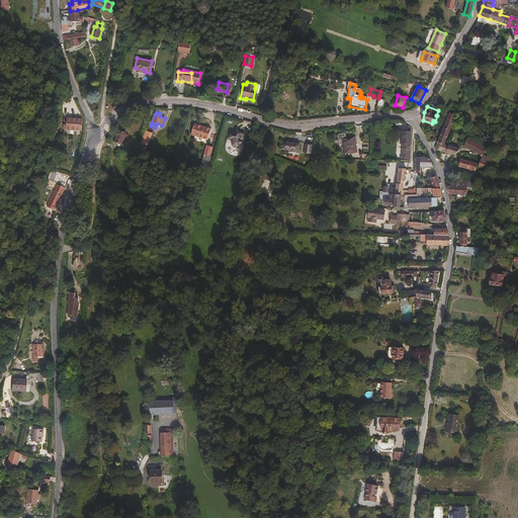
[(444,144),(456,115),(449,113),(439,140),(435,138),(433,134),(426,137),(429,142),(433,141),(438,143),(438,142),(443,145),(444,145),(444,144)]
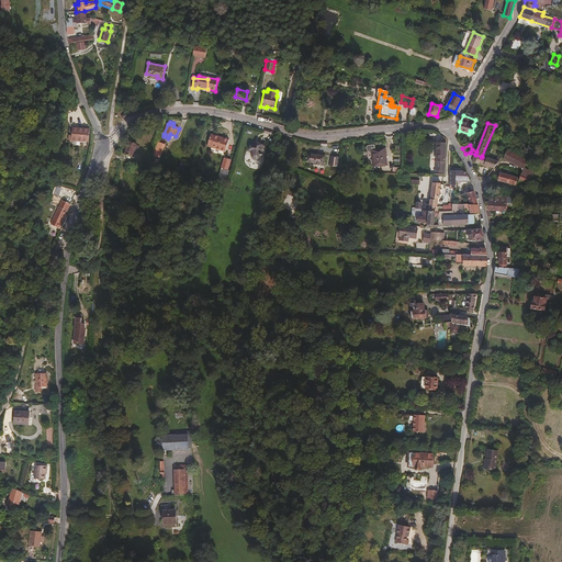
[(88,142),(89,130),(87,130),(81,128),(72,128),(71,128),(69,128),(69,131),(71,131),(71,141),(88,142)]
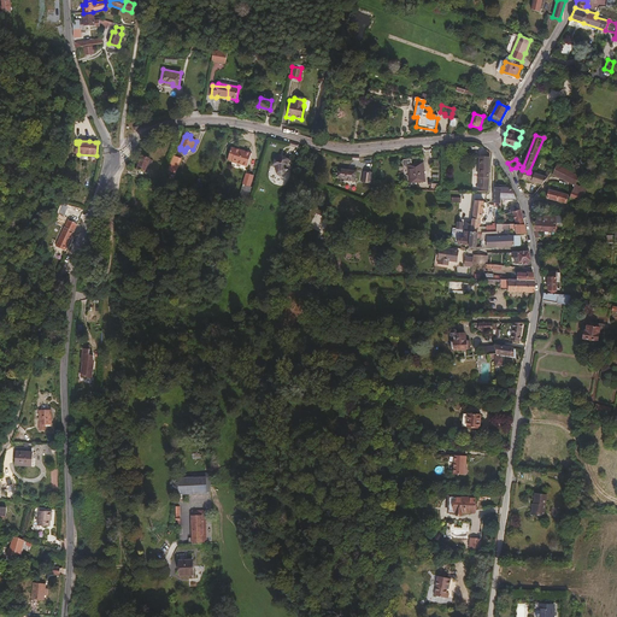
[(247,166),(251,153),(231,147),(229,156),(234,157),(233,162),(233,163),(247,166)]
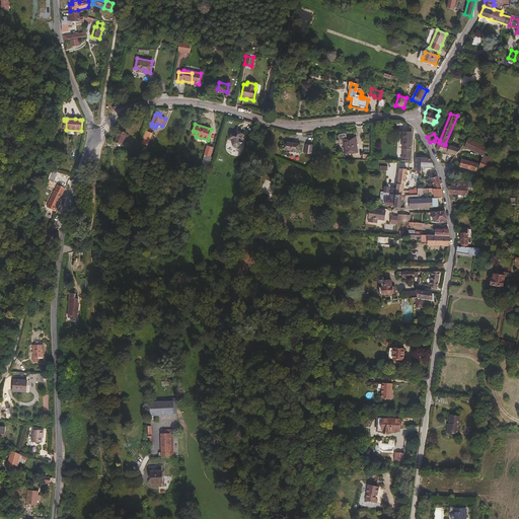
[(241,140),(242,138),(242,137),(244,136),(245,134),(236,130),(233,133),(232,138),(232,139),(234,139),(233,142),(235,147),(236,148),(238,148),(239,147),(241,145),(242,144),(242,143),(241,143),(240,143),(240,141),(241,140)]
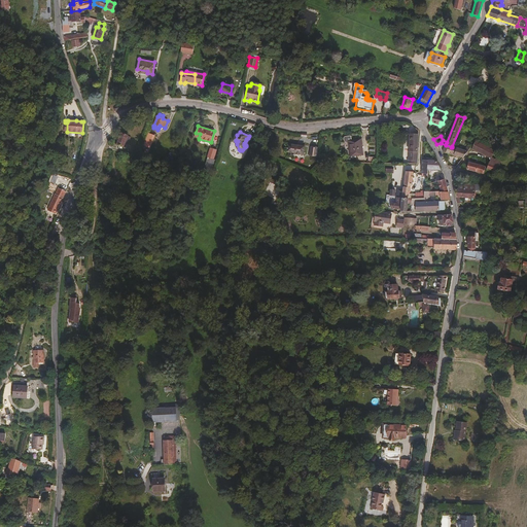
[(123,146),(128,136),(124,134),(121,134),(117,144),(123,146)]
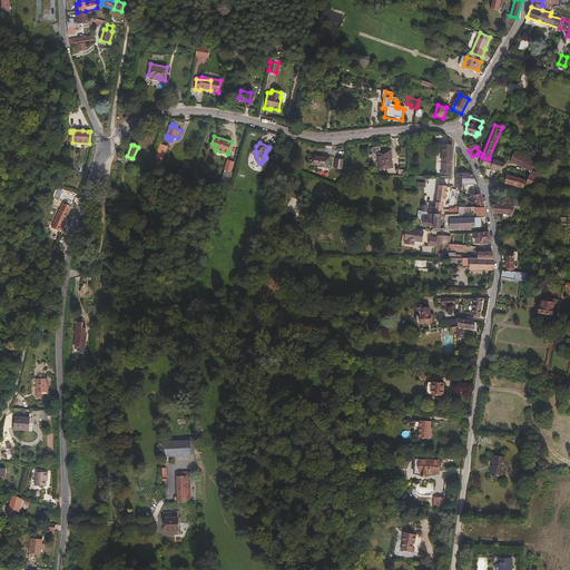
[(451,172),(452,161),(451,160),(452,145),(443,145),(442,155),(442,159),(443,159),(442,172),(451,172)]
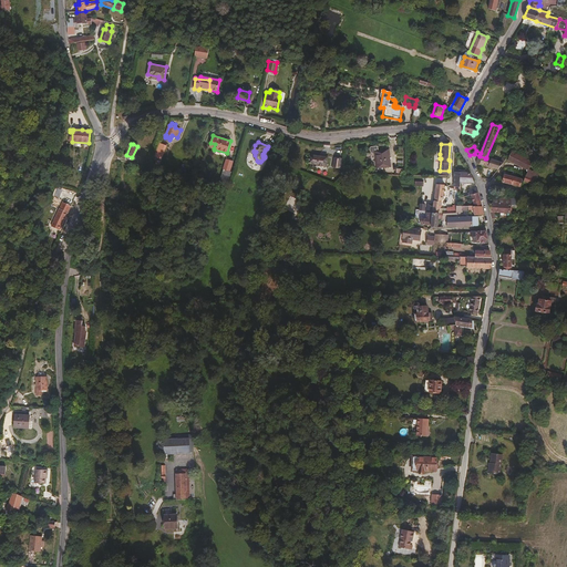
[(390,166),(389,148),(378,150),(378,145),(371,146),(370,147),(370,151),(371,152),(374,152),(375,167),(390,166)]
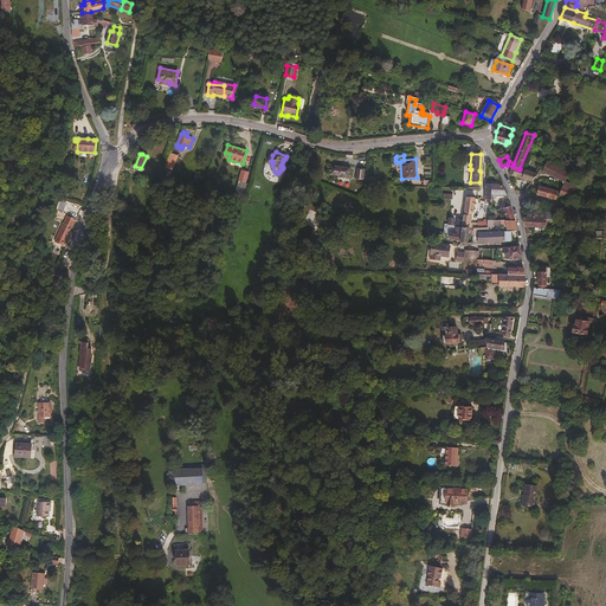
[(568,174),(547,162),(546,166),(542,172),(565,182),(568,175),(568,174)]
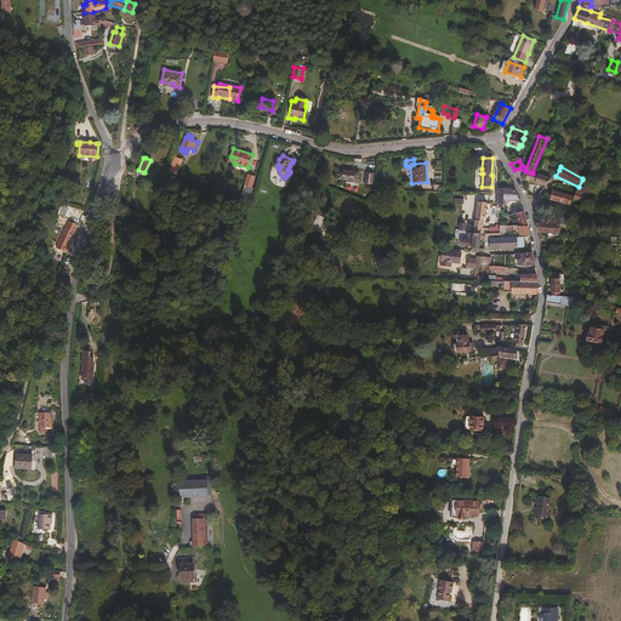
[(355,181),(358,174),(339,169),(336,176),(346,178),(346,180),(355,181)]
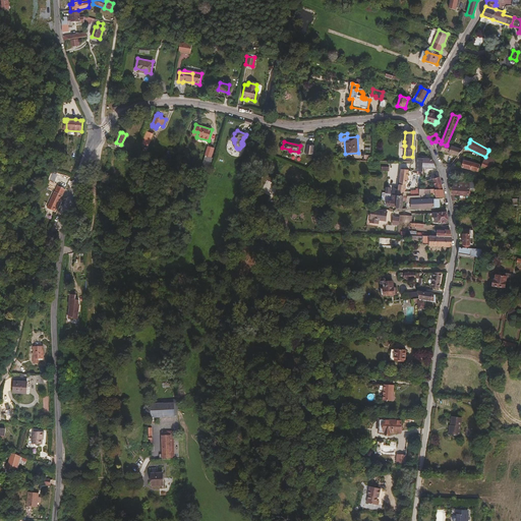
[(457,156),(465,147),(463,145),(459,149),(447,145),(447,146),(446,146),(441,142),(441,143),(438,151),(457,156)]
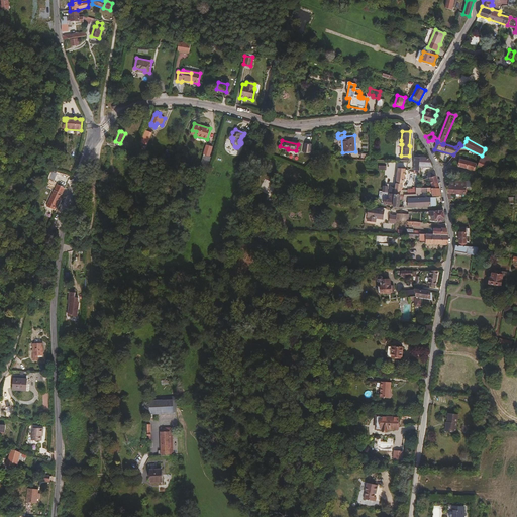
[(210,156),(212,147),(207,145),(204,153),(210,156)]
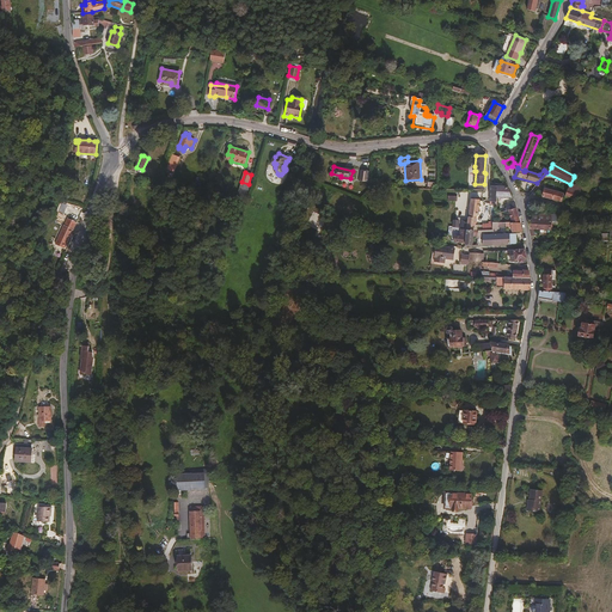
[(577,195),(581,188),(573,184),(575,178),(574,177),(570,184),(564,196),(574,199),(576,195),(577,195)]
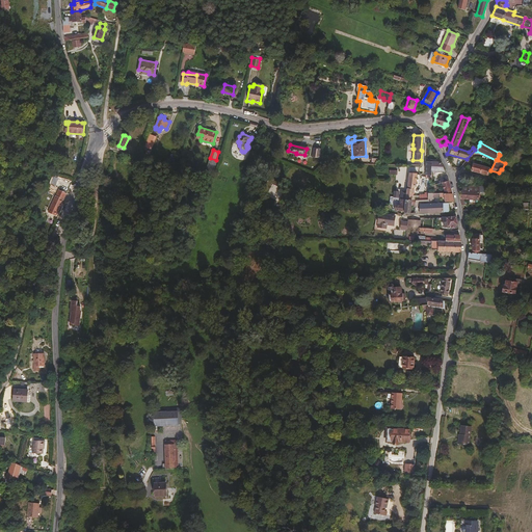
[(214,175),(218,161),(216,160),(210,158),(206,173),(214,175)]
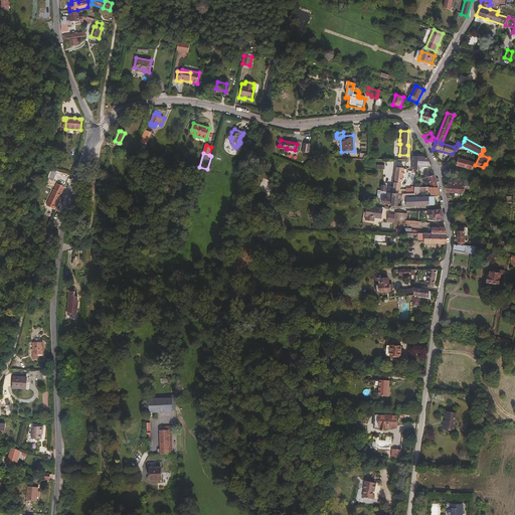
[(431,166),(428,160),(426,157),(417,157),(417,166),(431,166)]
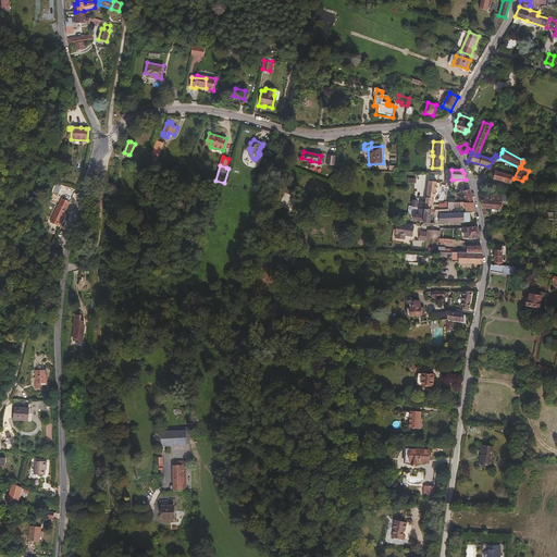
[(502,182),(504,174),(495,172),(493,180),(502,182)]
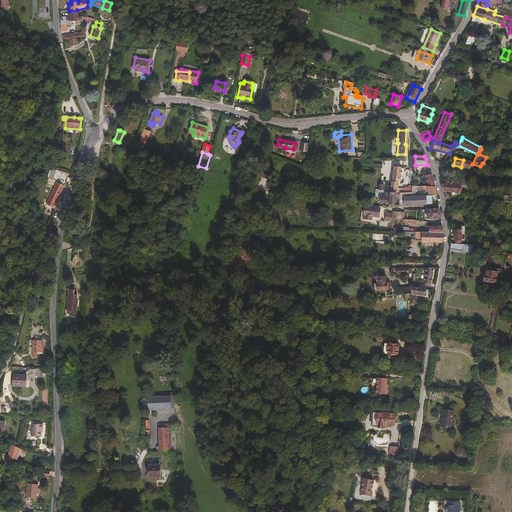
[(470,169),(471,162),(466,160),(466,159),(463,159),(463,160),(461,167),(470,169)]
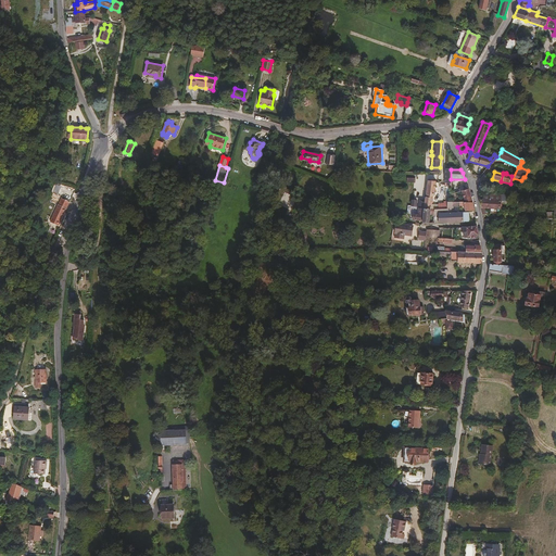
[(433,193),(436,181),(427,181),(425,198),(424,210),(430,210),(431,199),(433,193)]
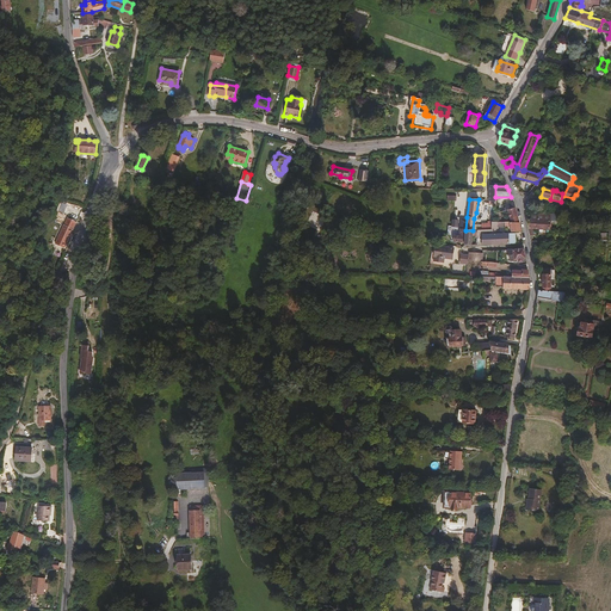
[(519,222),(517,211),(516,208),(507,209),(511,222),(519,222)]
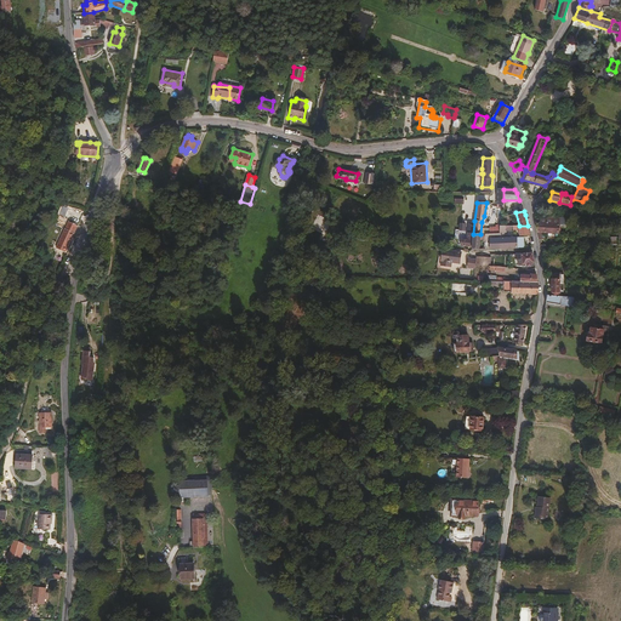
[(559,233),(560,224),(559,224),(559,218),(540,217),(540,223),(536,223),(539,240),(541,239),(541,233),(559,233)]
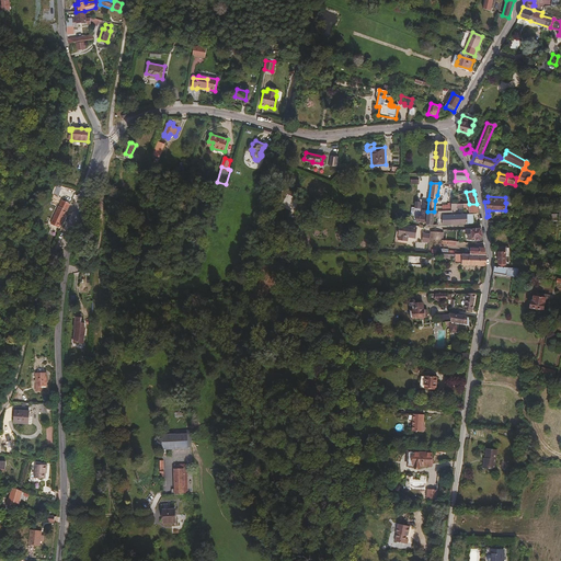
[(65,215),(69,205),(60,201),(49,224),(59,228),(65,215)]
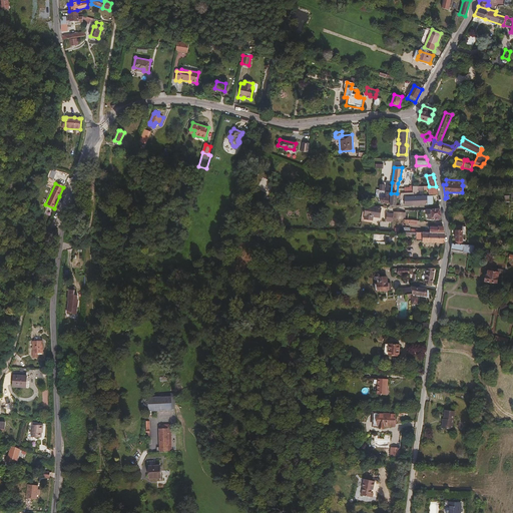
[(413,204),(413,196),(413,192),(401,193),(400,197),(405,197),(405,204),(413,204)]
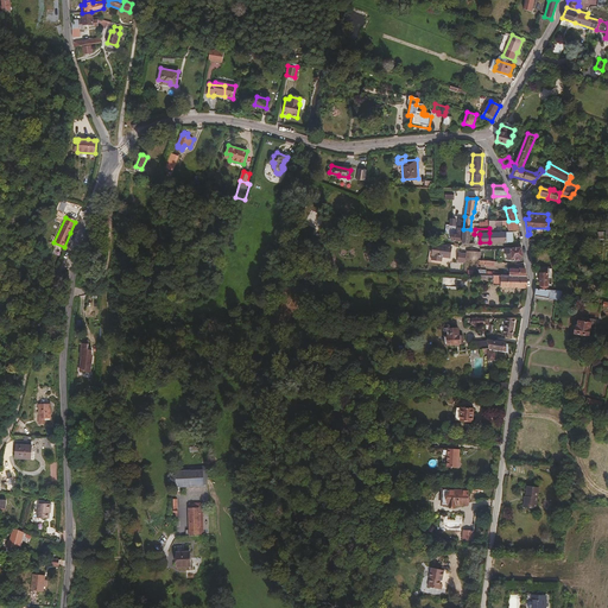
[(506,241),(506,233),(489,233),(489,242),(506,241)]
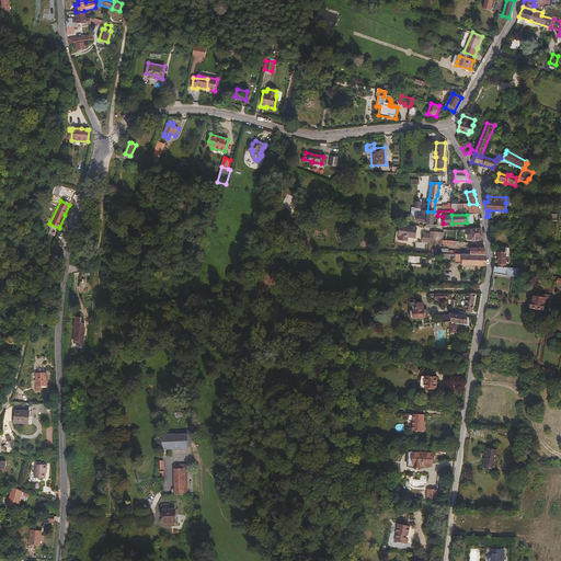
[(414,238),(416,228),(400,225),(399,230),(398,235),(414,238)]
